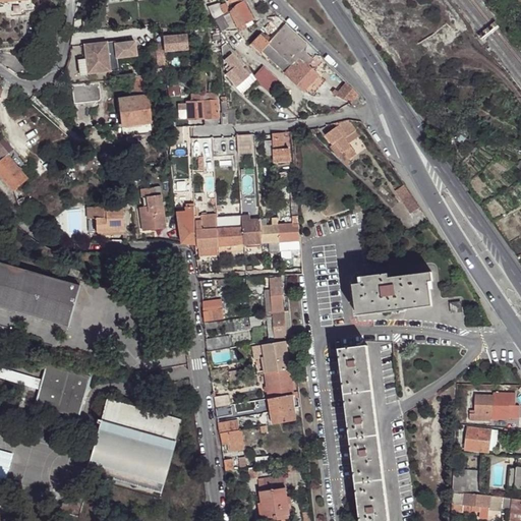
[(216,20),(224,16),(224,13),(221,7),(218,2),(213,5),(207,6),(213,21),(216,20)]
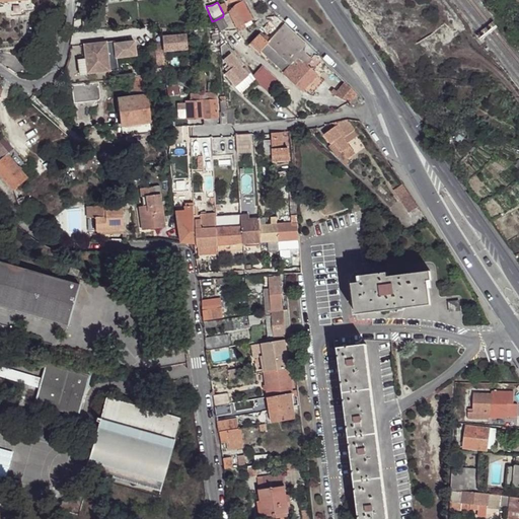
[(253,20),(242,2),(236,4),(230,12),(235,22),(239,27),(250,21),(253,20)]
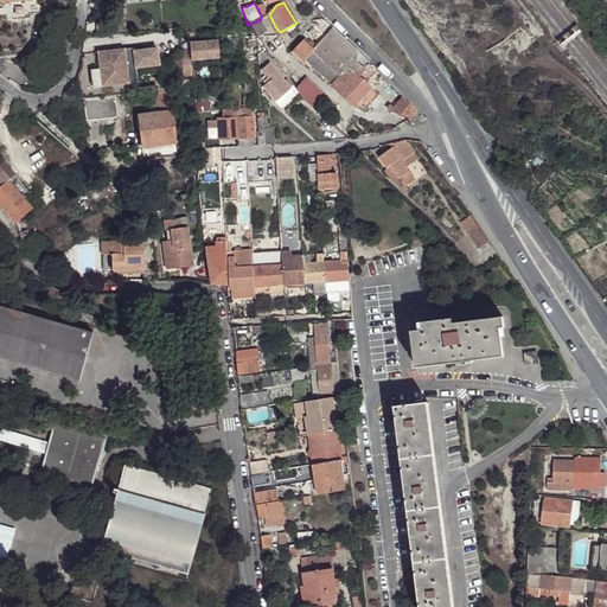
[(257,8),(261,16),(267,13),(264,5),(257,8)]
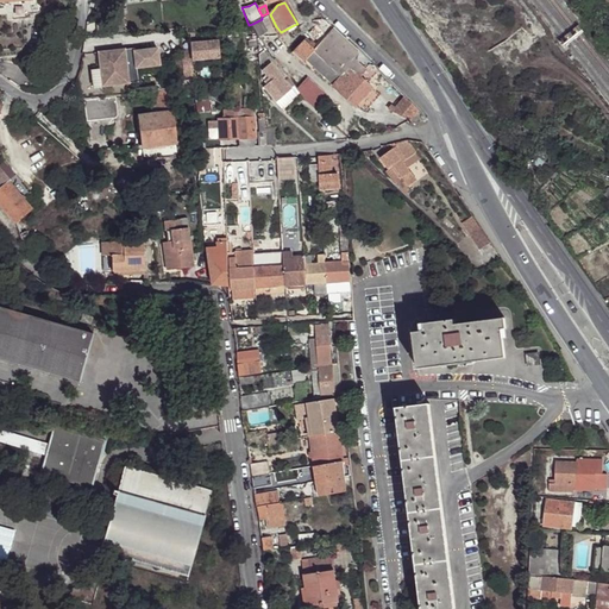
[(272,29),(267,17),(262,19),(252,24),(255,27),(261,36),(272,29)]
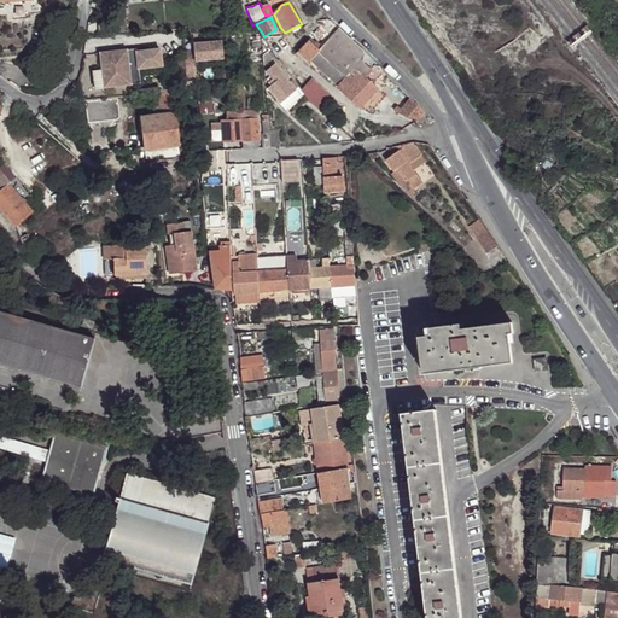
[(115,22),(99,24),(99,33),(116,31),(115,22)]
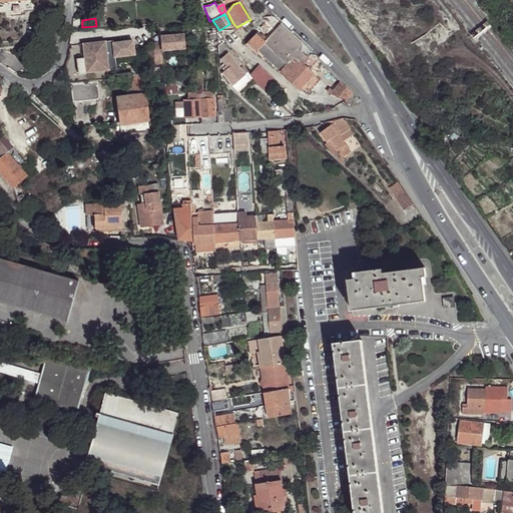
[(249,23),(247,21),(236,27),(233,31),(249,23)]
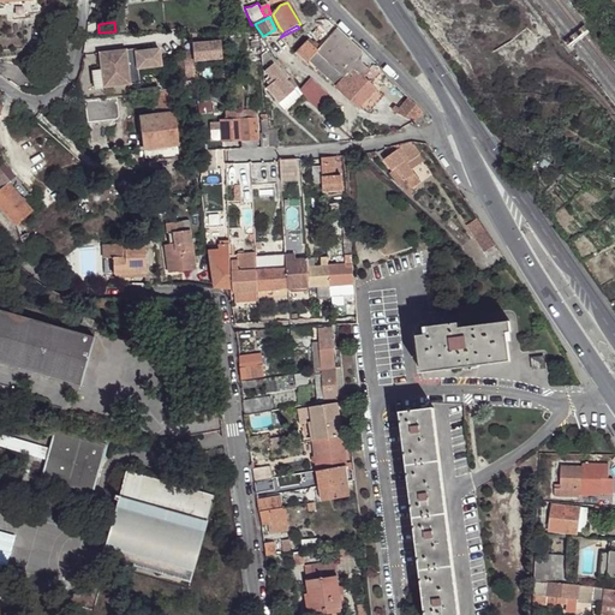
[(353,43),(339,30),(318,49),(321,52),(311,60),(338,85),(354,67),(360,61),(366,55),(353,43)]
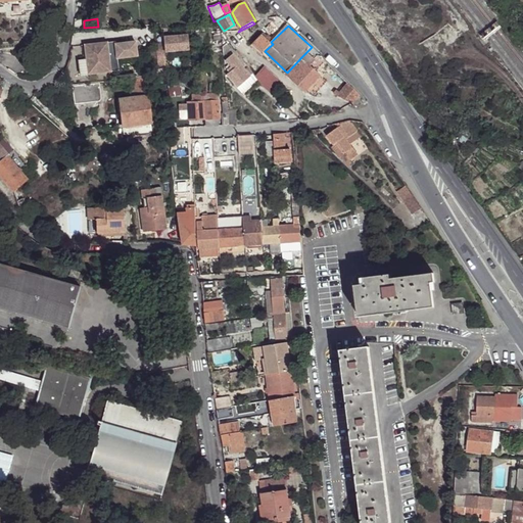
[(190,50),(188,35),(164,37),(165,47),(157,48),(159,66),(168,65),(167,52),(190,50)]
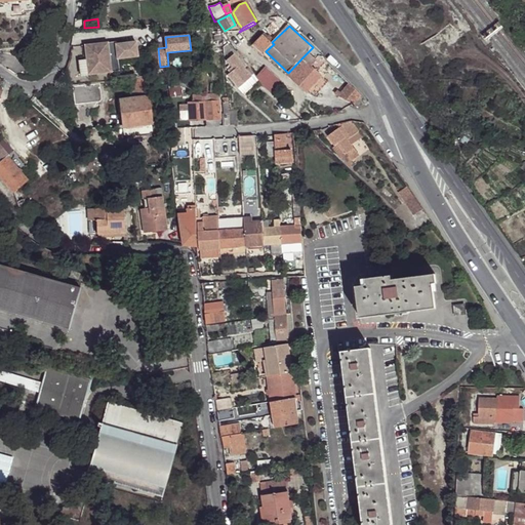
[(274,44),(272,42),(264,35),(254,44),(264,53),(266,51),(274,44)]
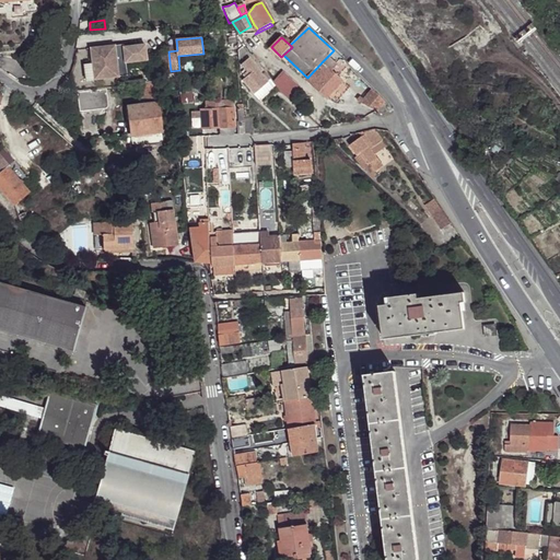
[(125,44),(115,45),(118,77),(128,76),(127,62),(148,60),(147,44),(125,47),(125,44)]
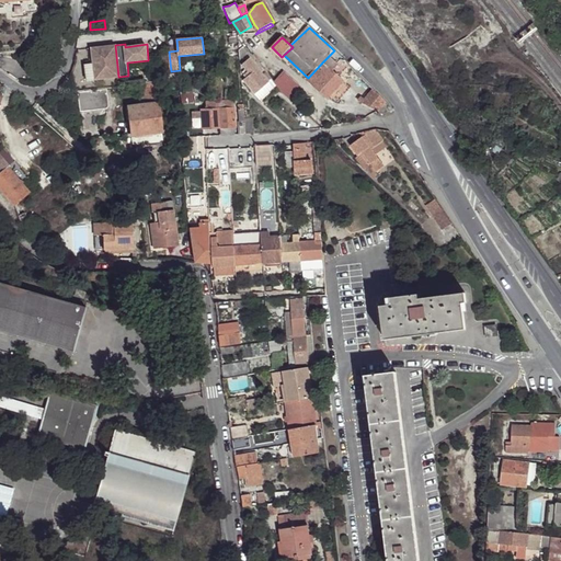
[(118,77),(115,45),(92,47),(93,64),(94,79),(118,77)]
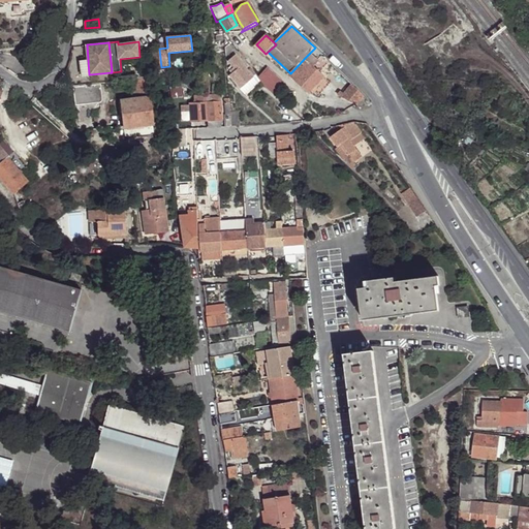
[(246,47),(239,51),(256,73),(260,81),(267,88),(272,92),(282,82),(255,55),(253,56),(246,47)]
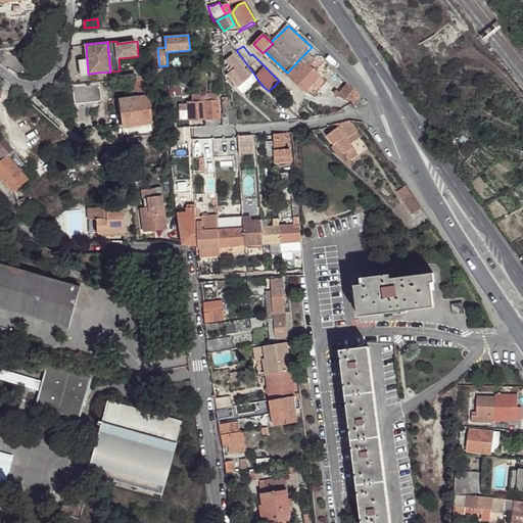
[(311,56),(306,52),(301,57),(310,64),(315,59),(311,56)]
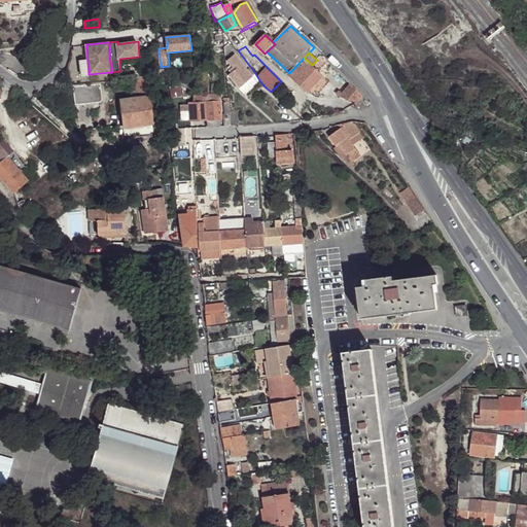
[(252,77),(251,76),(235,55),(231,59),(237,68),(230,74),(239,86),(252,77)]
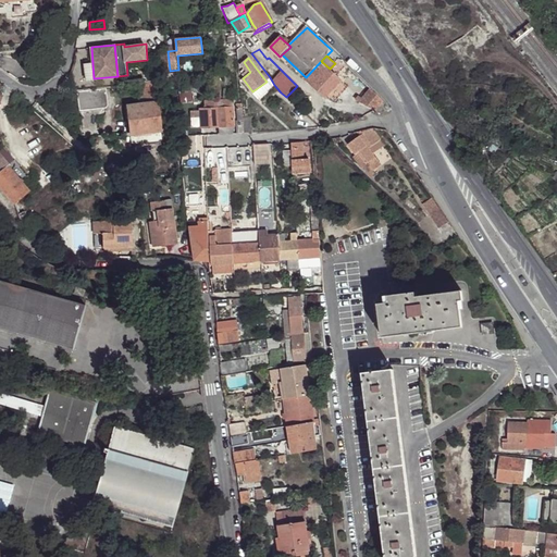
[(325,96),(339,81),(341,79),(337,76),(330,69),(321,61),(306,77),(325,96)]
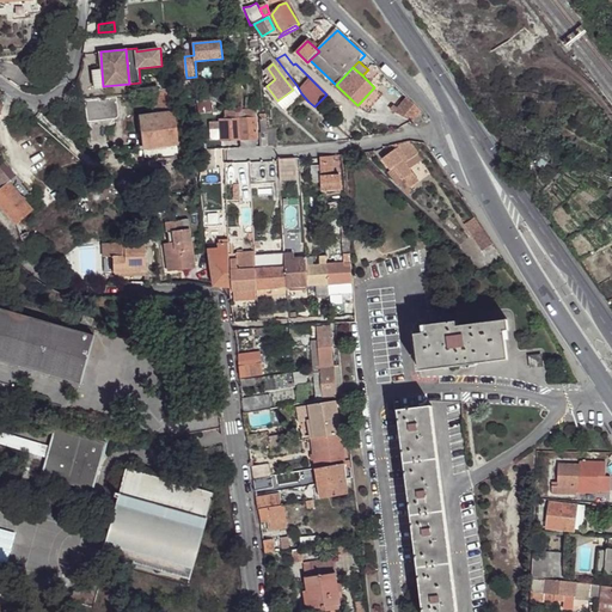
[(371,84),(378,77),(369,67),(368,69),(362,75),(371,84)]
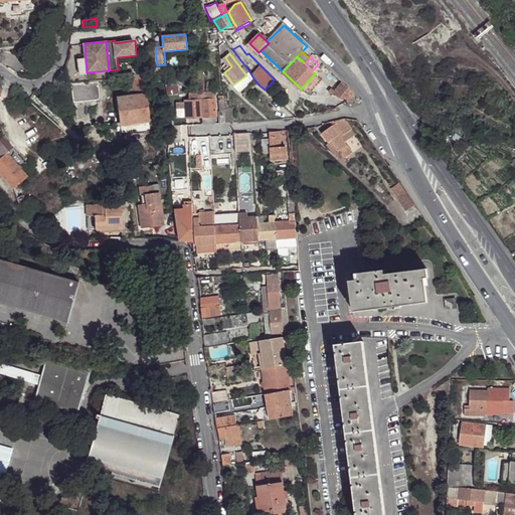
[(318,64),(321,61),(316,57),(311,56),(318,64)]
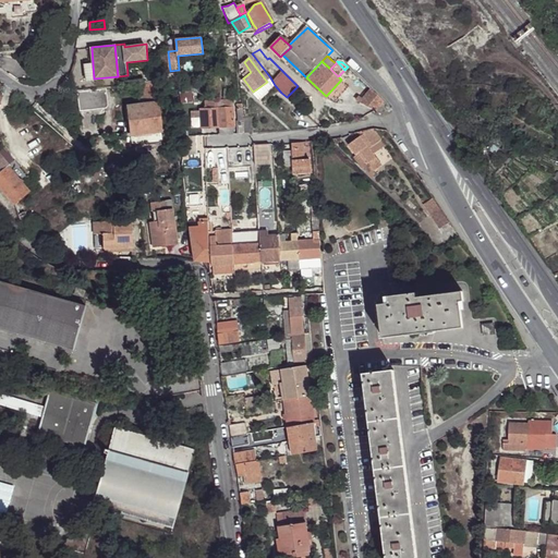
[(94,79),(93,63),(85,64),(86,79),(94,79)]
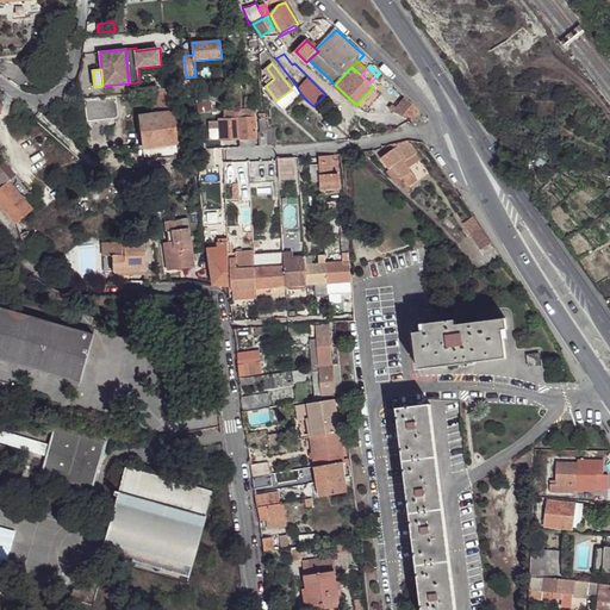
[(300,93),(296,85),(291,88),(292,89),(277,100),(284,107),(300,93)]
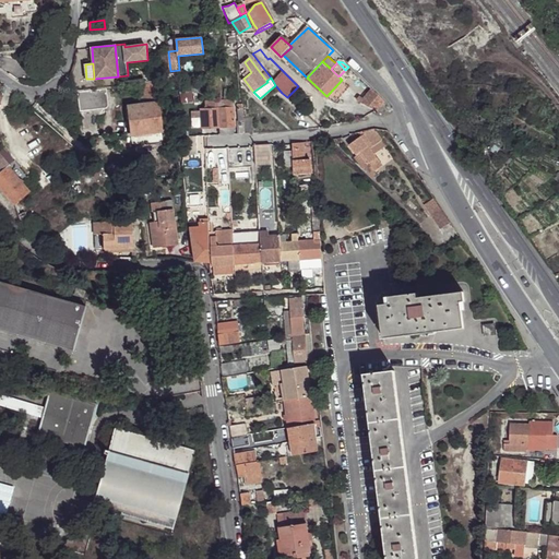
[(181,96),(187,96),(199,94),(198,79),(179,81),(181,96)]
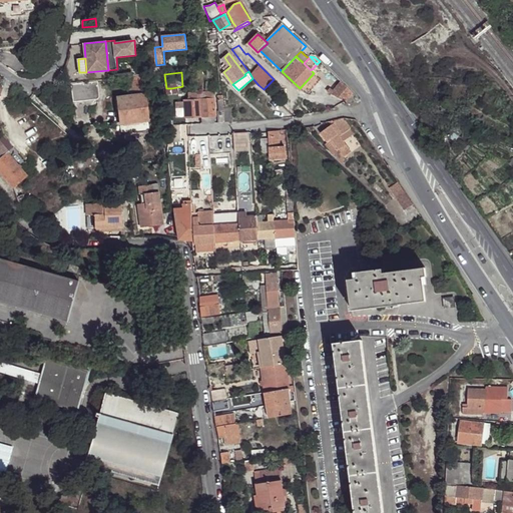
[(325,78),(335,89),(340,84),(330,74),(325,78)]
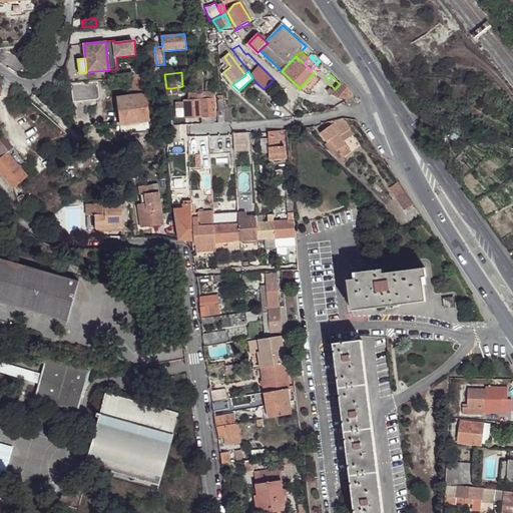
[(144,85),(143,75),(127,77),(128,88),(144,85)]
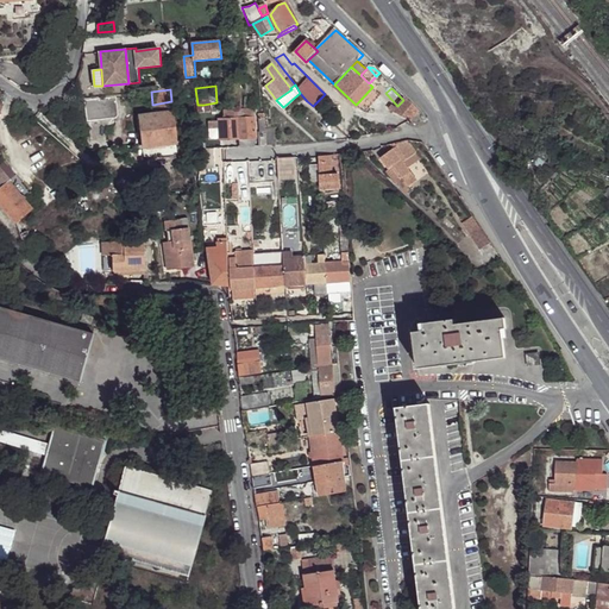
[(112,95),(83,99),(86,121),(113,119),(114,115),(112,95)]
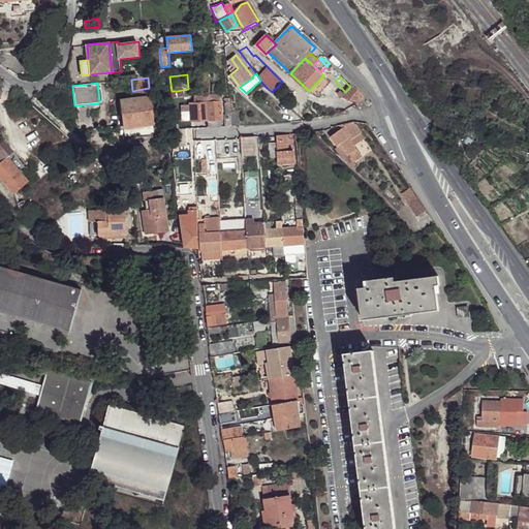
[(343,94),(355,104),(356,106),(364,106),(369,103),(354,89),(351,86),(350,87),(345,92),(343,94)]
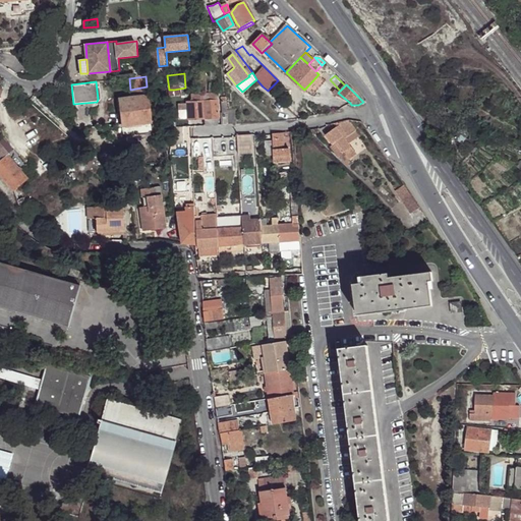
[(147,87),(130,90),(132,98),(149,95),(147,87)]
